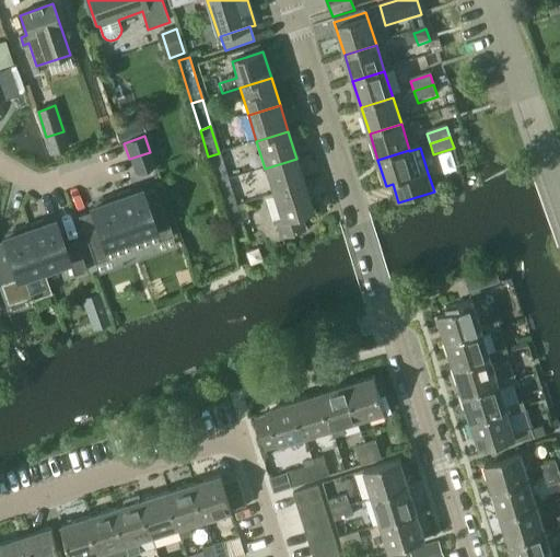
[(224,170),(219,153),(208,157),(213,174),(224,170)]
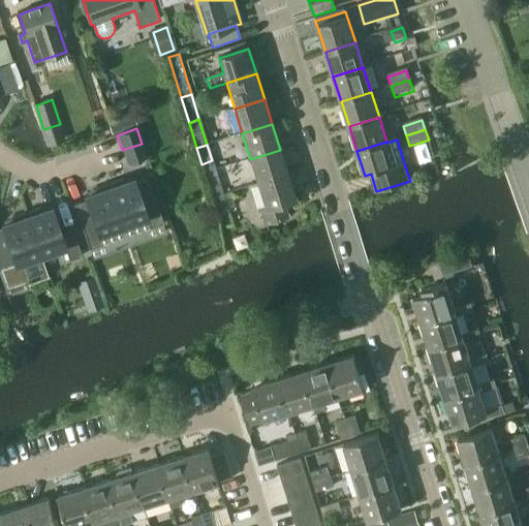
[(258,184),(287,175),(280,150),(250,159),(258,184)]
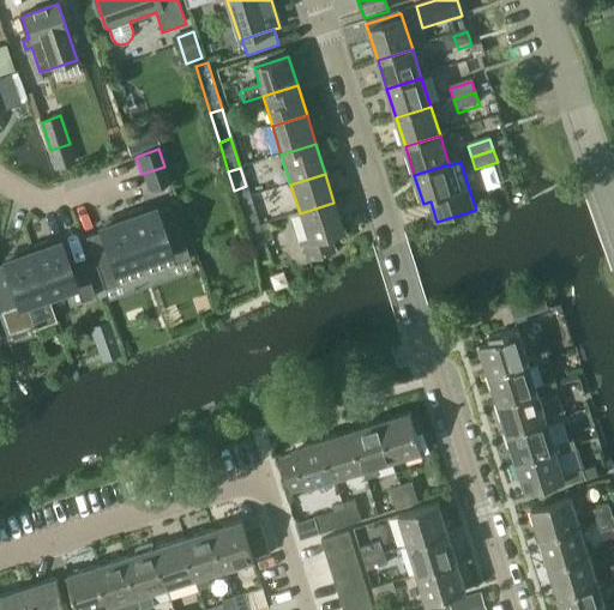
[(333,203),(300,213),(308,242),(304,243),(308,260),(333,252),(330,237),(343,233),(333,203)]
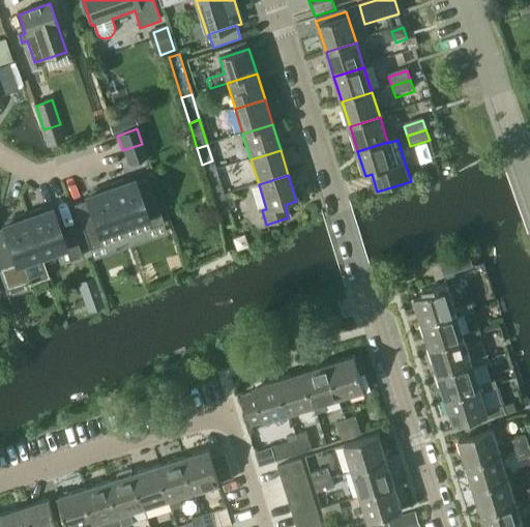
[(122,181),(109,186),(123,229),(146,221),(149,231),(164,226),(147,180),(135,184),(134,181),(123,184),(122,181)]
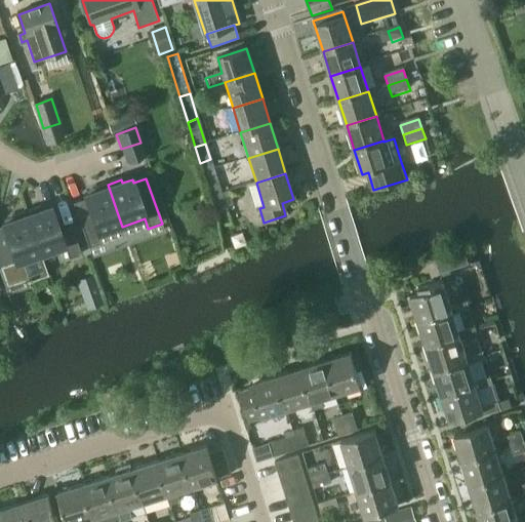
[(211,196),(221,193),(216,178),(206,182),(211,196)]
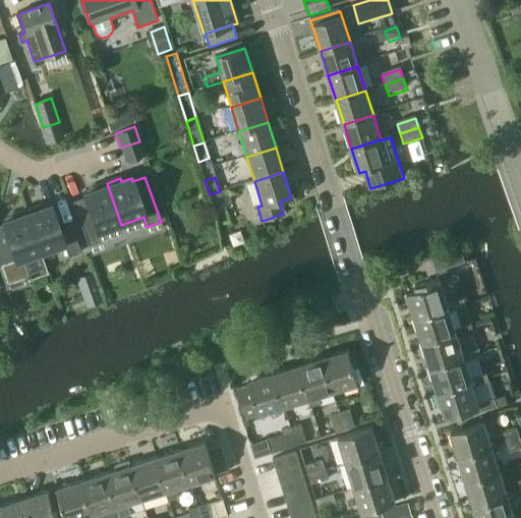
[(121,225),(107,183),(92,188),(94,191),(83,194),(84,197),(72,203),(88,247),(102,242),(98,233),(121,225)]
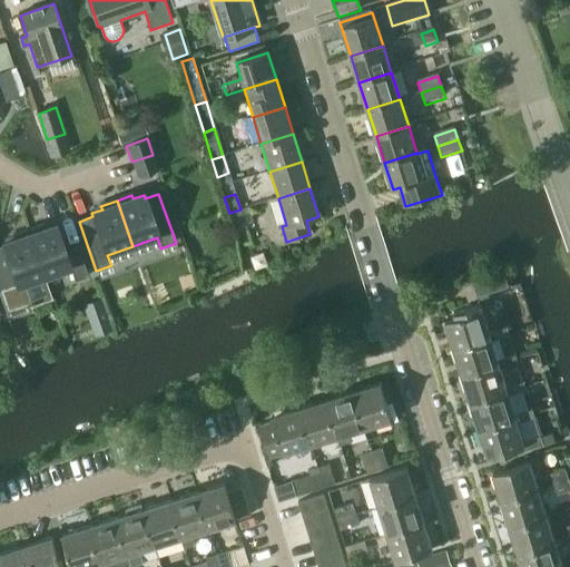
[(246,227),(241,209),(229,213),(235,231),(246,227)]
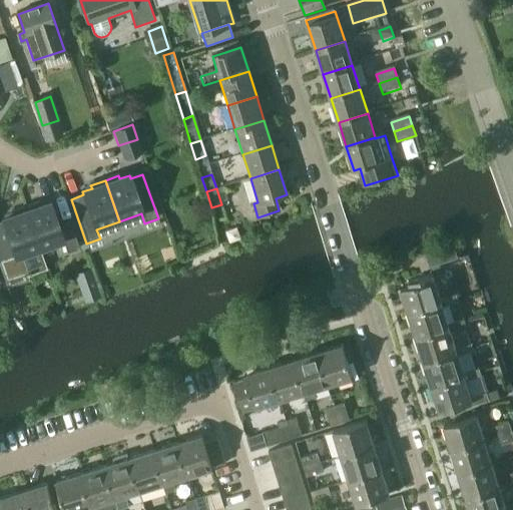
[(39,203),(25,208),(40,249),(62,241),(67,255),(79,250),(70,223),(58,227),(50,203),(40,206),(39,203)]
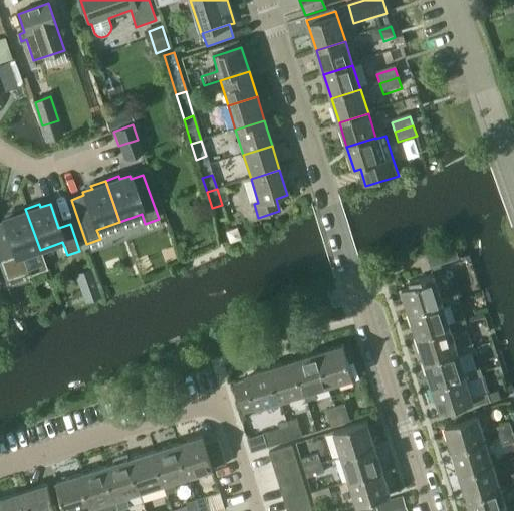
[(40,250),(25,209),(11,214),(12,217),(1,220),(6,232),(0,234),(0,260),(5,276),(20,271),(16,258),(40,250)]
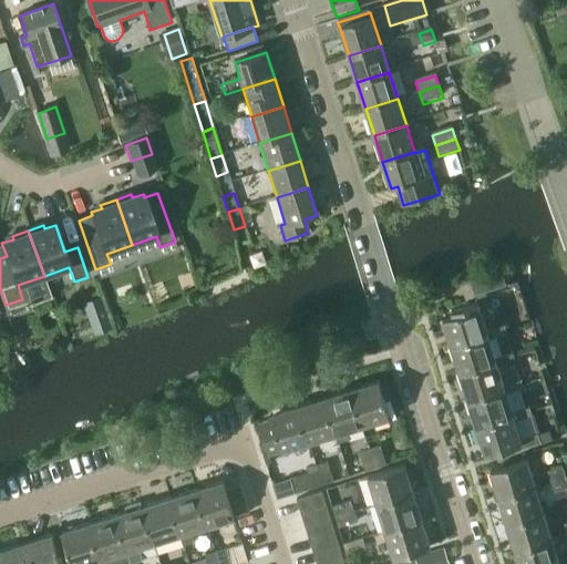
[(476,297),(507,287),(503,274),(472,284),(476,297)]
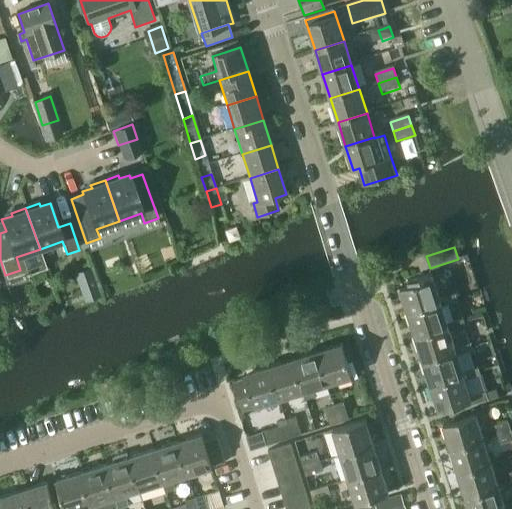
[(92,270),(76,275),(81,290),(97,285),(92,270)]
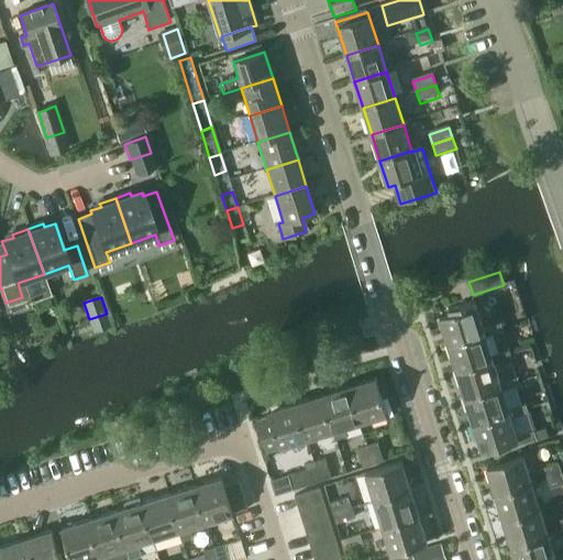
[(484,336),(486,339),(505,333),(501,326),(484,331),(475,304),(450,311),(451,316),(441,319),(449,347),(484,336)]
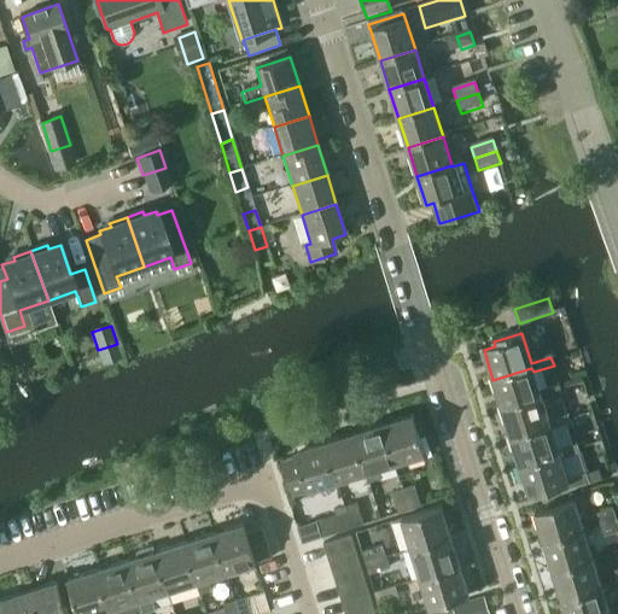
[(541,397),(543,402),(563,396),(560,387),(540,393),(534,372),(531,368),(493,380),(502,409),(541,397)]
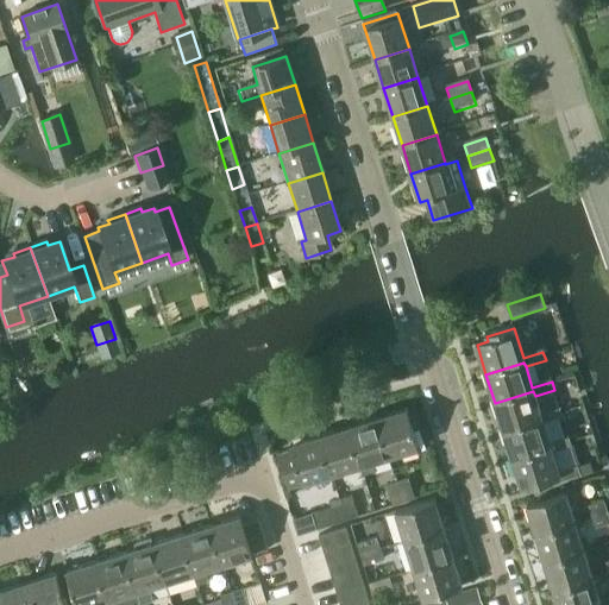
[(541,416),(535,396),(533,391),(495,403),(504,433),(542,421),(544,424),(564,418),(560,410),(541,416)]
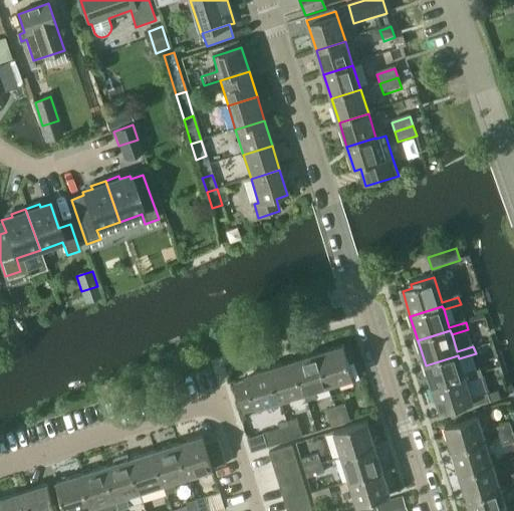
[(343,347),(319,354),(329,388),(353,380),(343,347)]
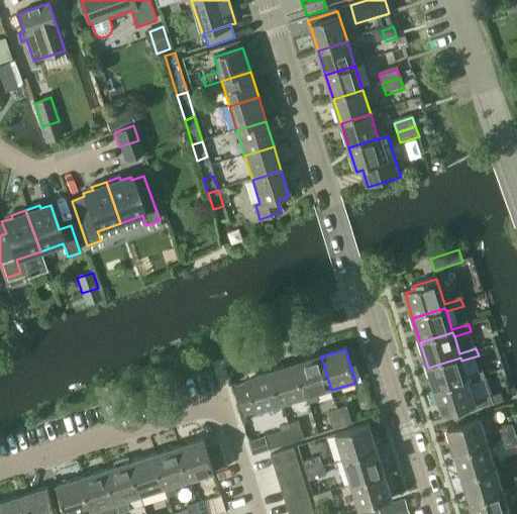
[(316,395),(331,390),(321,356),(297,365),(307,398),(309,405),(318,402),(316,395)]
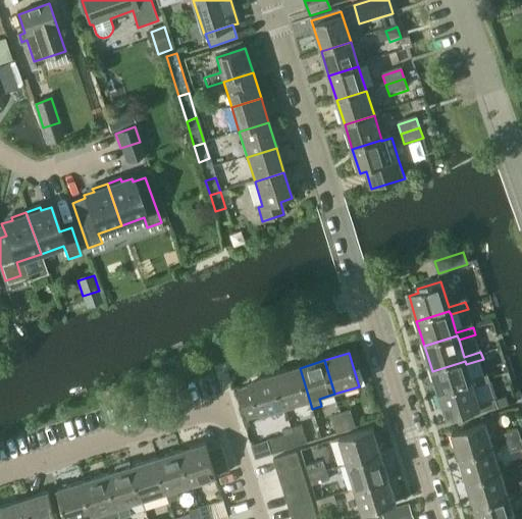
[(472,385),(474,390),(490,384),(488,377),(471,382),(466,364),(465,361),(432,371),(439,396),(472,385)]
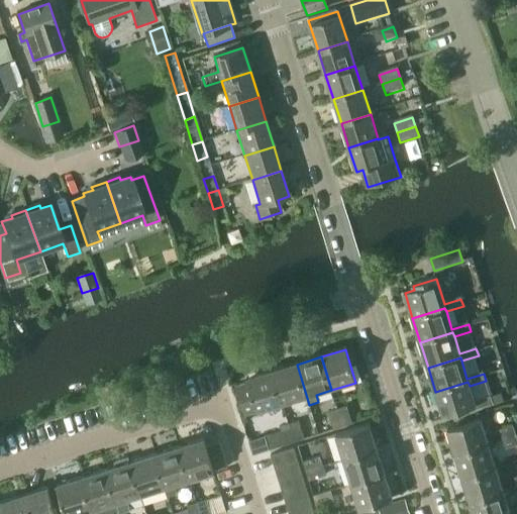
[(307,398),(297,365),(272,372),(283,405),(307,398)]
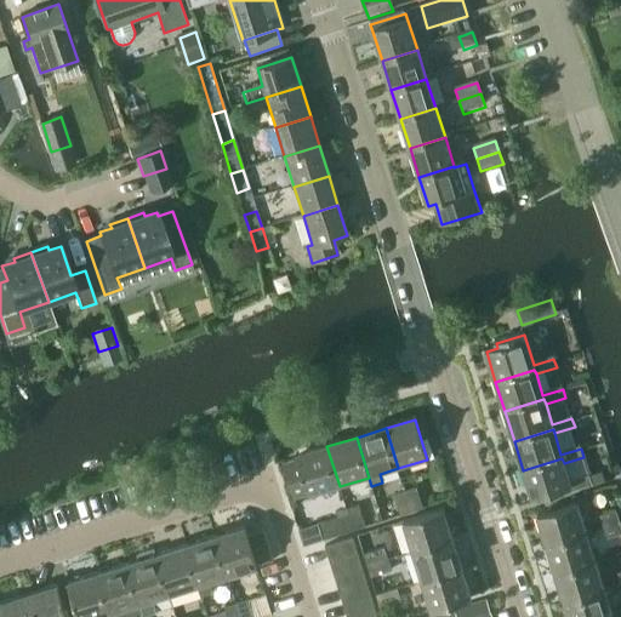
[(295,501),(340,486),(326,446),(297,456),(298,460),(283,464),(295,501)]
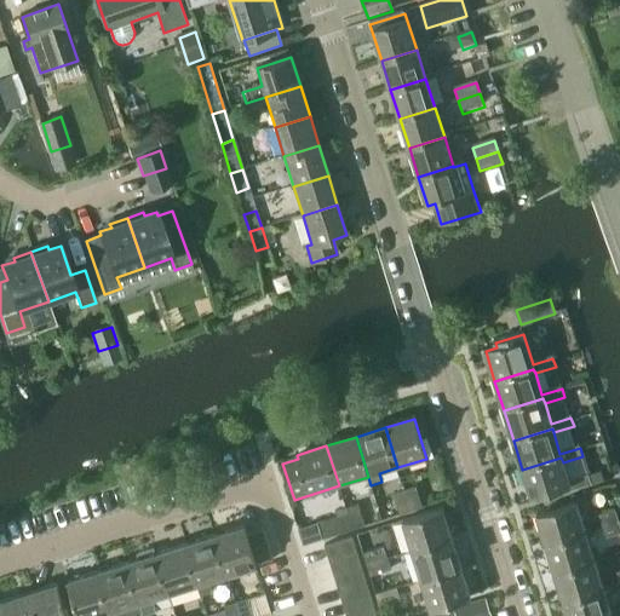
[(569,483),(563,462),(561,458),(522,470),(532,500),(570,488),(572,491),(592,485),(589,477),(569,483)]
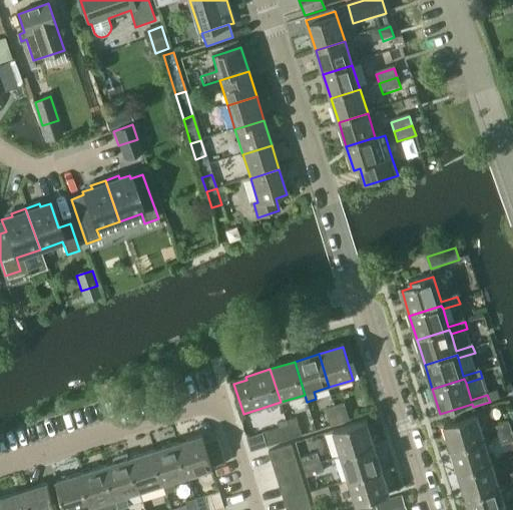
[(344,405),(335,408),(340,425),(349,422),(344,405)]
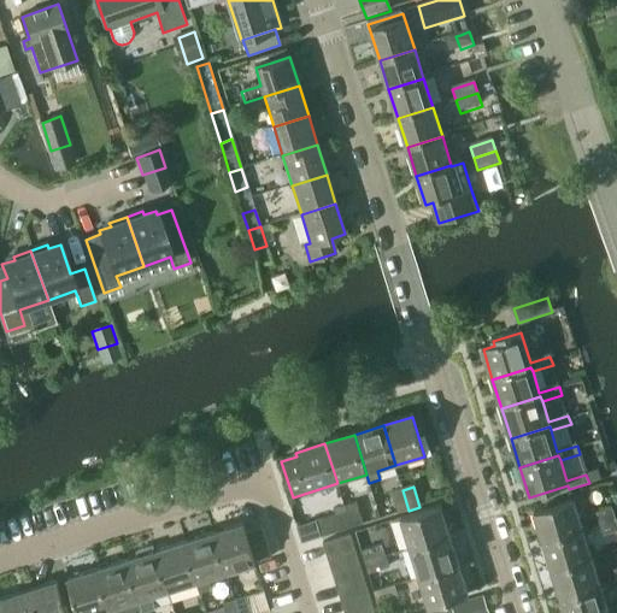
[(403,490),(392,494),(398,514),(409,511),(403,490)]
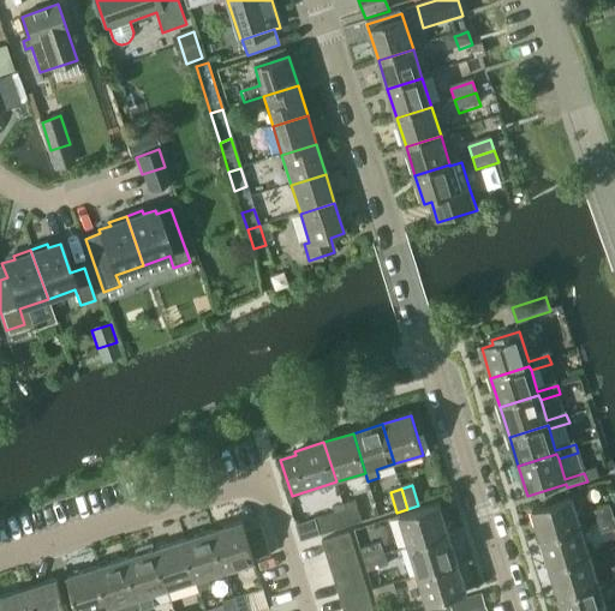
[(541,541),(580,529),(571,499),(532,513),(541,541)]
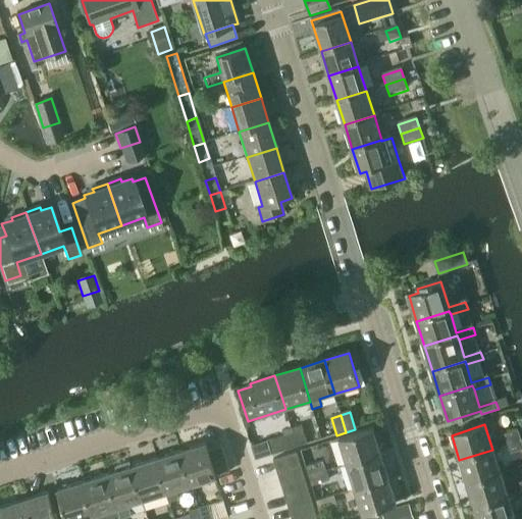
[(301,427),(292,430),(298,448),(307,445),(301,427)]
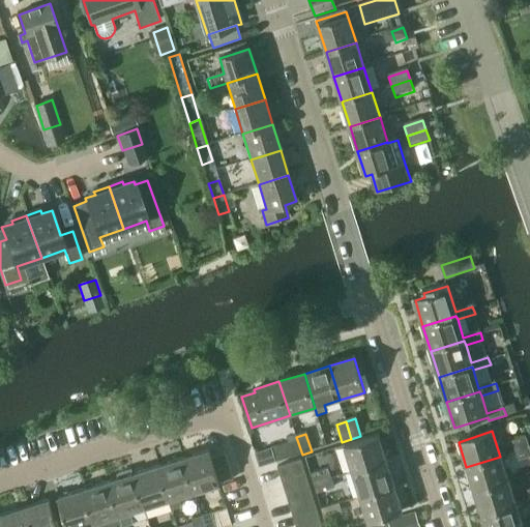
[(288,444),(271,449),(275,463),(302,455),(296,437),(287,440),(288,444)]
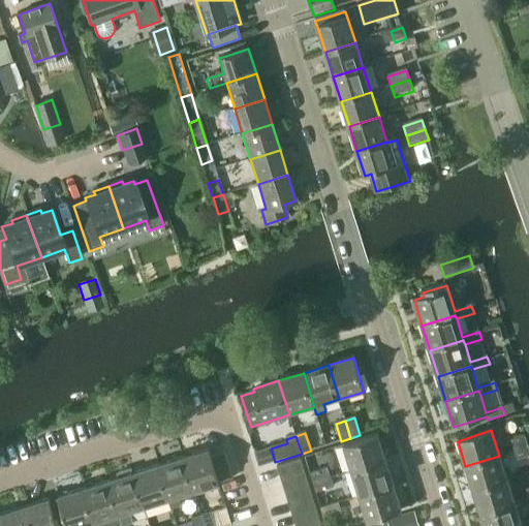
[(352,472),(385,462),(378,436),(344,446),(352,472)]
